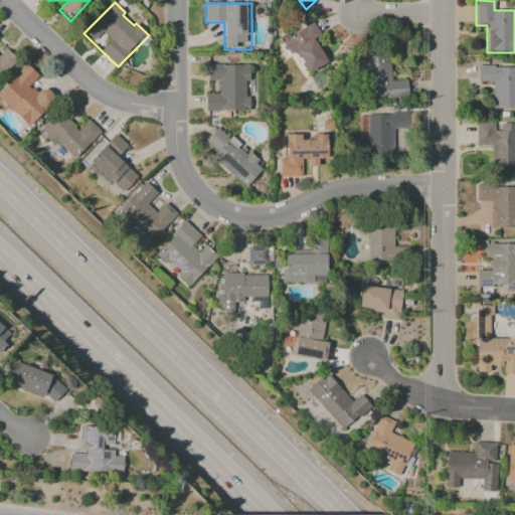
[(280,37),(289,32),(291,35),(314,21),(323,35),(318,38),(332,60),(310,74),(296,52),(291,55),(280,37)]
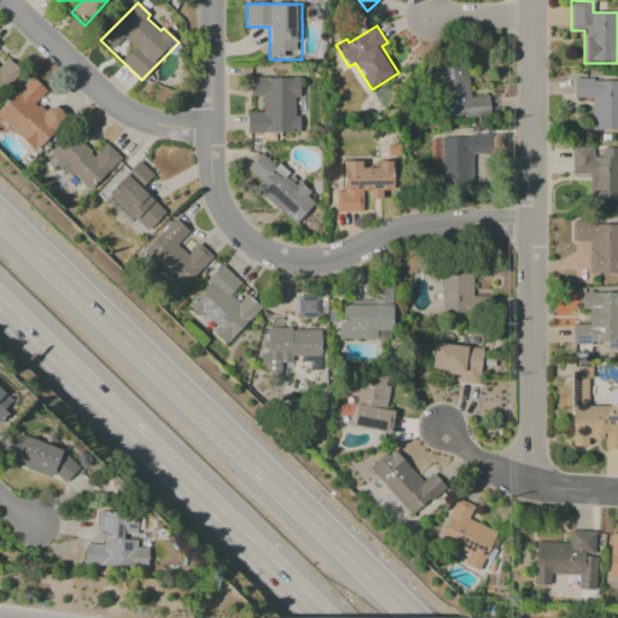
[(0,64),(7,57),(25,75),(0,100),(0,64)]
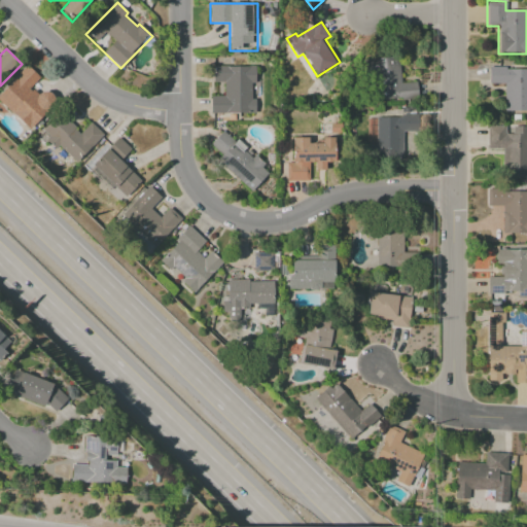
[(374,58),(398,56),(401,82),(418,80),(420,97),(379,102),(374,58)]
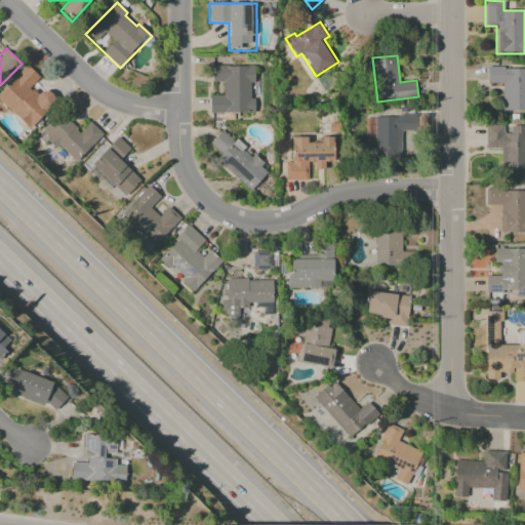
[(0,94),(29,66),(42,78),(11,110),(0,98),(0,94)]
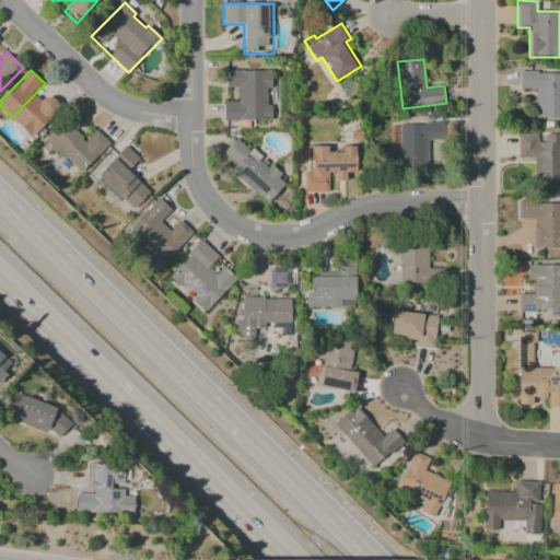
[(223,70),(272,70),(272,89),(272,90),(269,90),(269,105),(275,105),(275,120),(223,120),(223,102),(237,102),(237,89),(223,89),(223,70)]
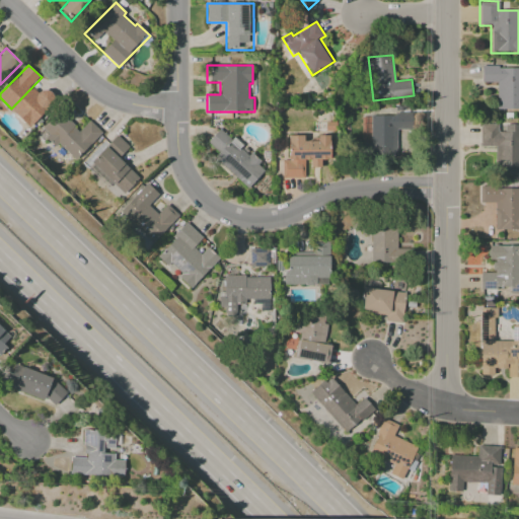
[(482,66),(518,66),(518,108),(496,108),(496,83),(482,83),(482,66)]
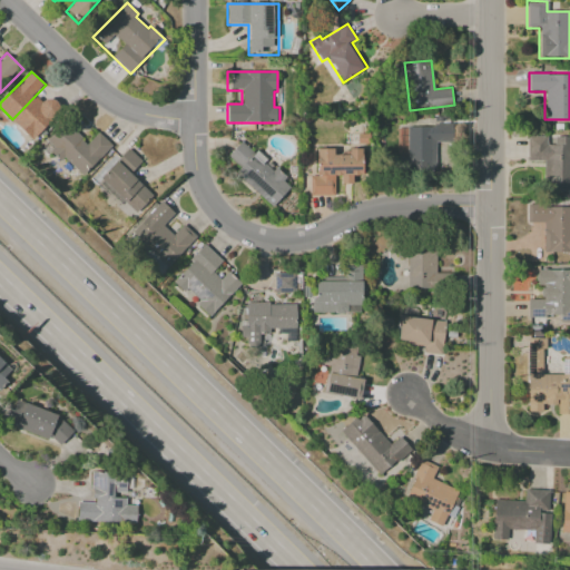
[(35,98),(56,117),(35,140),(13,121),(35,98)]
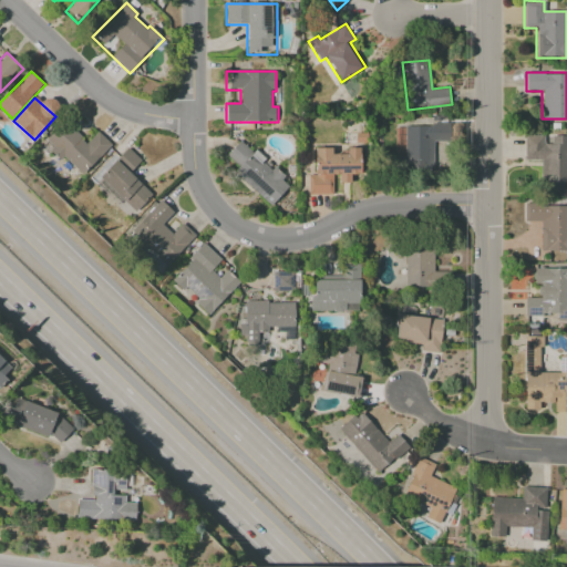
[(44,144),(69,121),(89,141),(99,132),(113,146),(80,179),(44,144)]
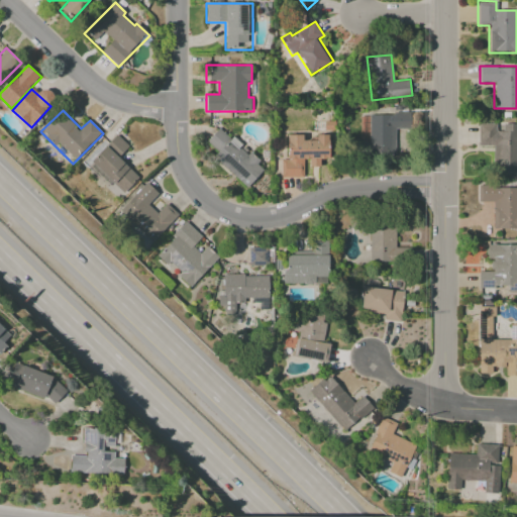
[(370,113),(410,113),(410,129),(396,129),(397,158),(370,158),(370,113)]
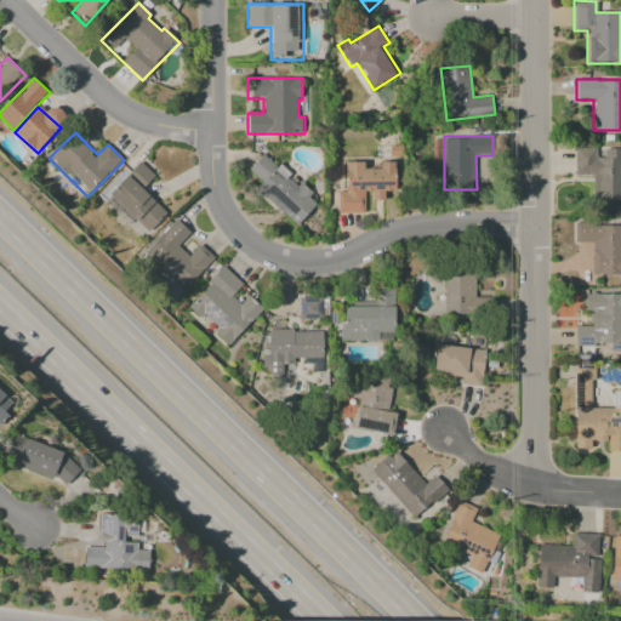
[(575,148),(597,148),(596,157),(603,157),(603,148),(620,148),(620,208),(574,208),(575,148)]
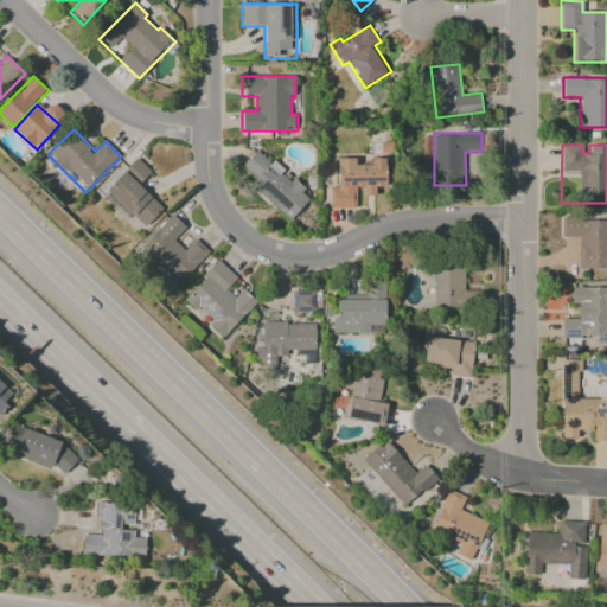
[(259,149),(272,161),(274,159),(285,170),(281,173),(291,181),(294,178),(306,189),(302,192),(310,199),(291,221),(238,171),(259,149)]
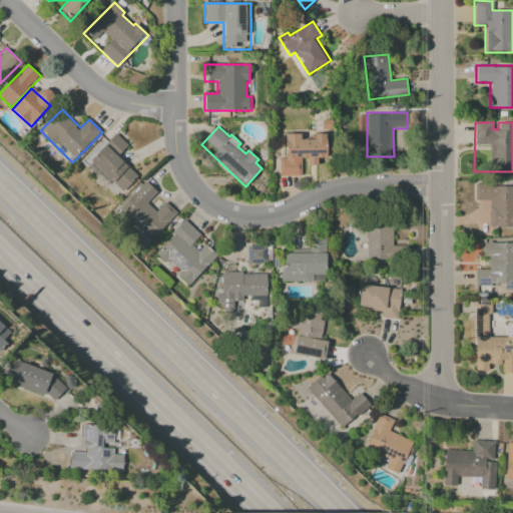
[(90,161),(117,133),(129,144),(119,155),(140,176),(123,194),(90,161)]
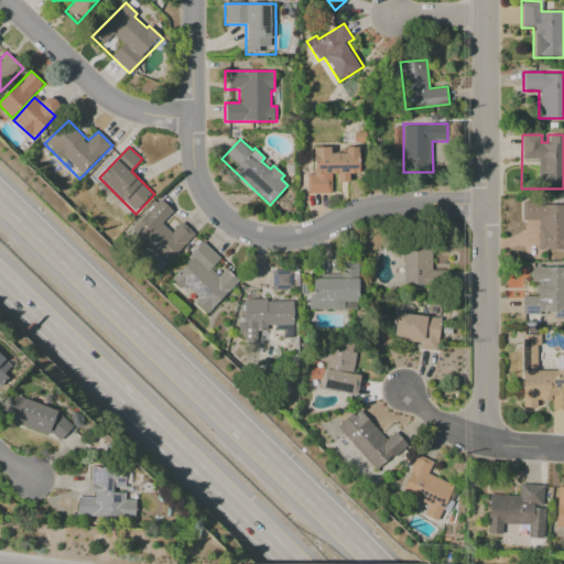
[(313,147),(331,147),(331,153),(345,153),(345,147),(358,147),(359,174),(349,174),(349,183),(338,183),(338,174),(331,174),(331,194),(308,194),(307,167),(314,167),(313,147)]
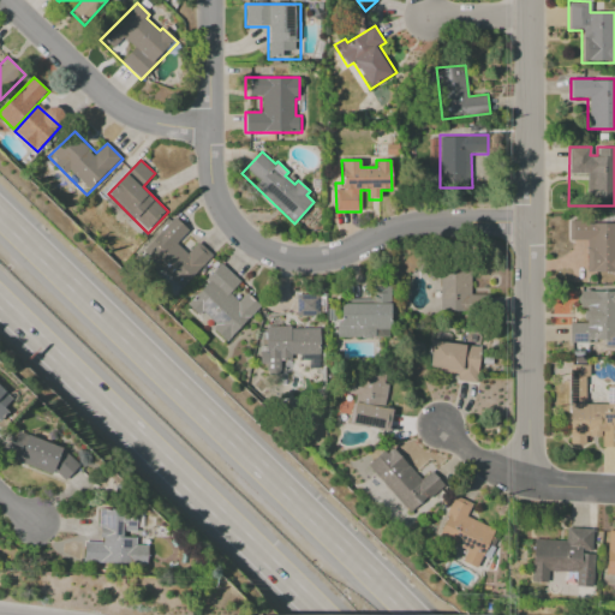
[(174,218),(187,231),(177,243),(187,252),(198,240),(213,254),(180,287),(142,251),(174,218)]
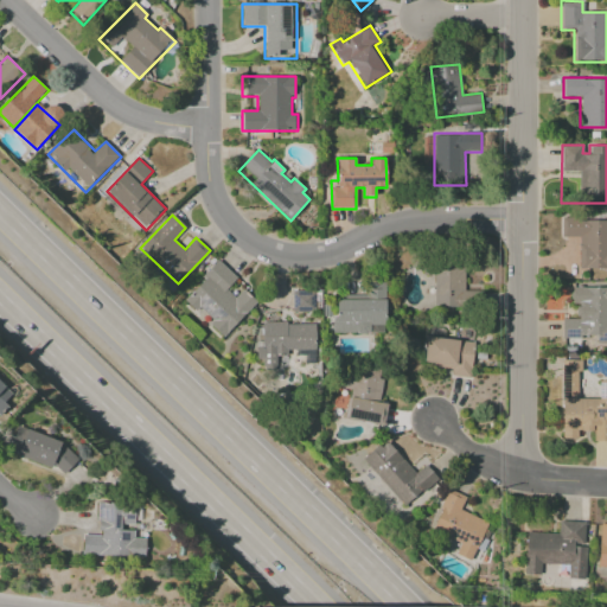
[(561,218),(606,217),(606,269),(579,269),(579,237),(561,237),(561,218)]
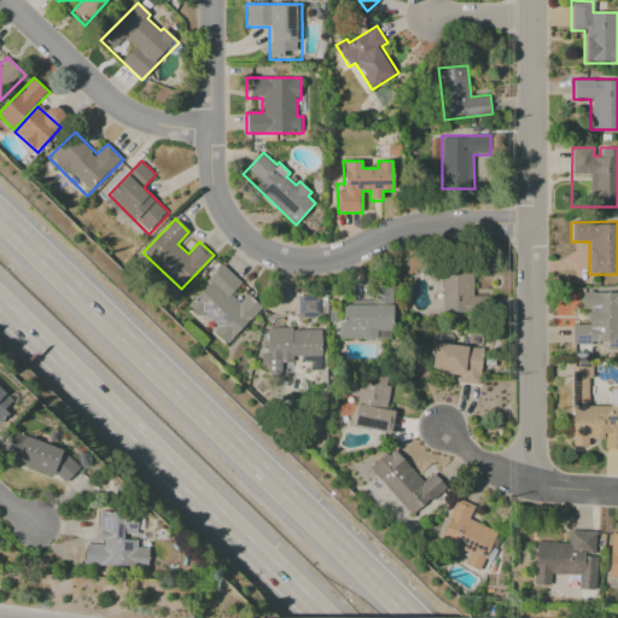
[(430,262),(472,262),(473,315),(444,315),(444,279),(430,279),(430,262)]
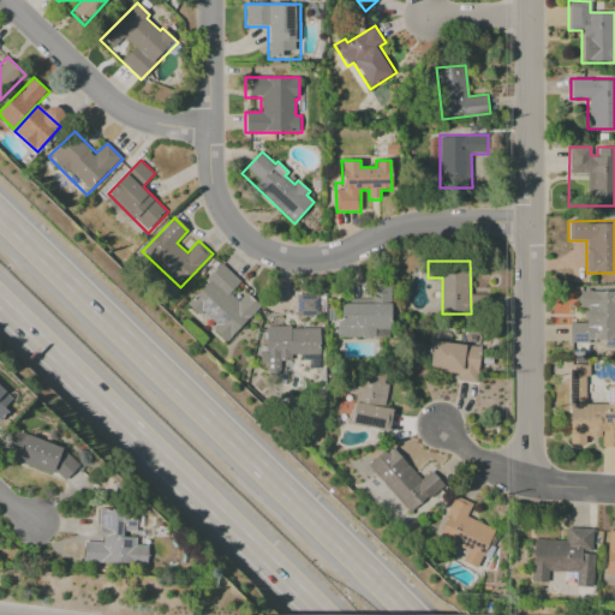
[(220,264),(239,282),(230,292),(239,300),(248,292),(263,308),(226,346),(183,304),(220,264)]
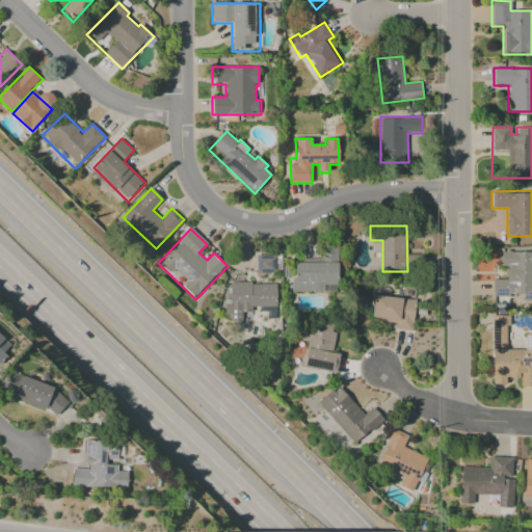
[(283,265),(291,265),(291,263),(320,263),(320,244),(337,244),(337,286),(325,286),(325,291),(291,291),(291,280),(283,280),(283,265)]
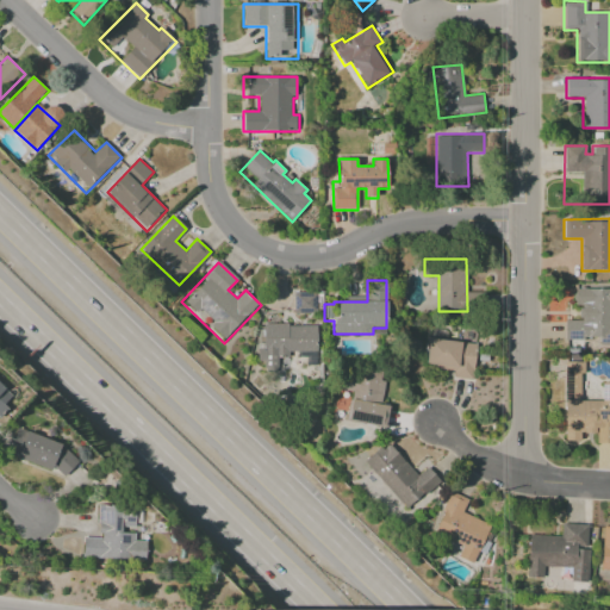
[(576,290),(609,290),(609,349),(601,349),(601,340),(584,340),(584,349),(565,349),(565,310),(576,310),(576,290)]
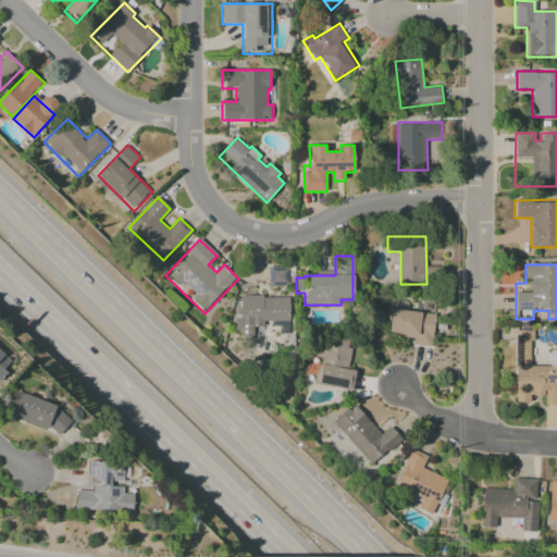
[(269,267),(289,267),(289,287),(269,287),(269,267)]
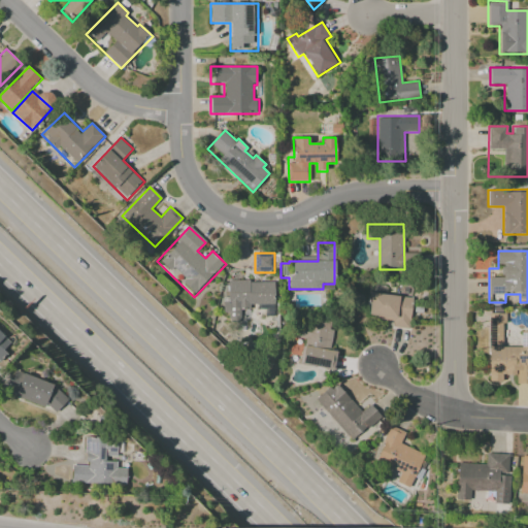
[(229,281),(249,281),(249,282),(274,282),(274,308),(229,308),(229,281)]
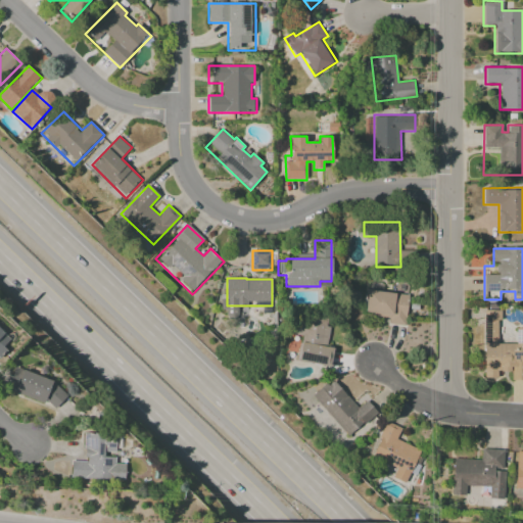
[(368,291),(409,295),(407,325),(377,323),(378,314),(366,313),(368,291)]
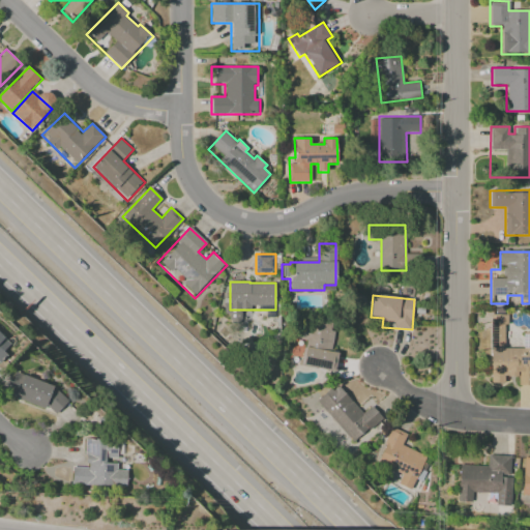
[(505,347),(523,347),(524,333),(529,333),(529,385),(519,386),(519,378),(504,378),(504,384),(491,384),(491,347),(491,315),(507,316),(507,325),(505,325),(505,347)]
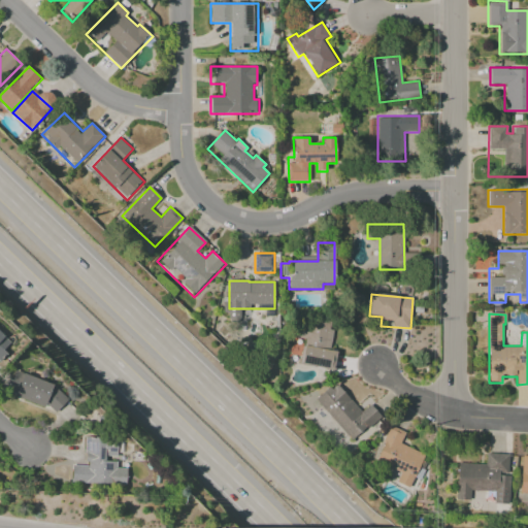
[(310,319),(336,325),(331,350),(304,344),(305,339),(296,337),(299,324),(308,326),(310,319)]
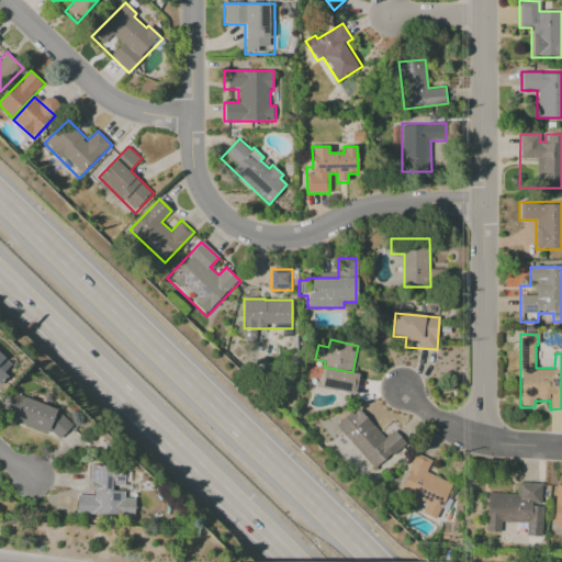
[(0,384),(14,369),(0,355),(0,384)]
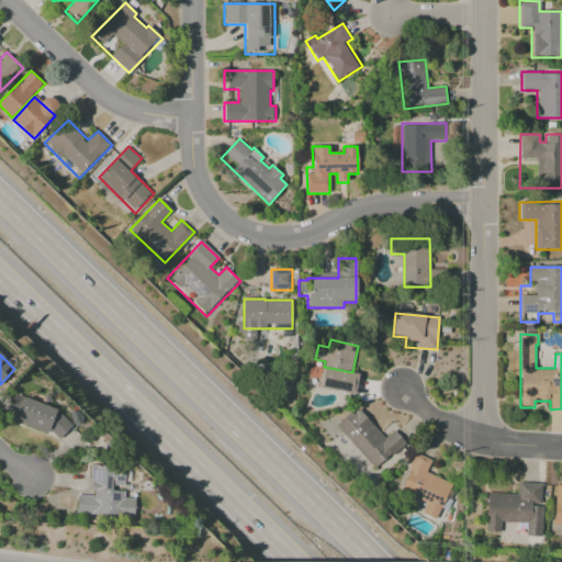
[(325,369),(358,375),(355,394),(321,389),(325,369)]
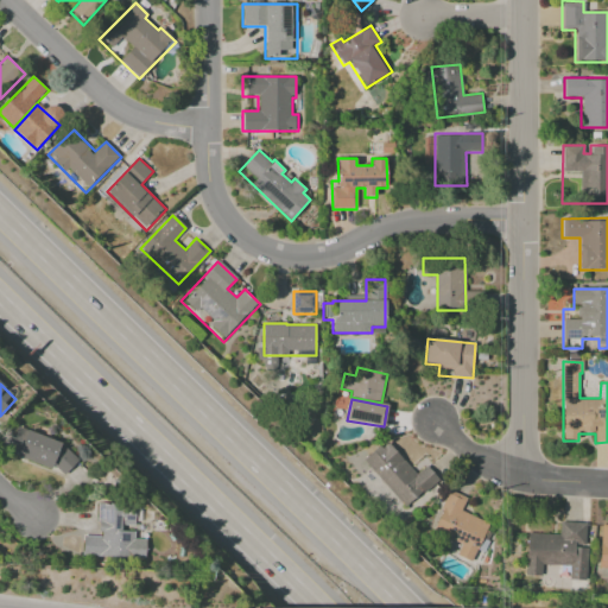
[(0,450),(68,474),(76,449),(16,429),(13,438),(5,435),(0,449),(0,450)]
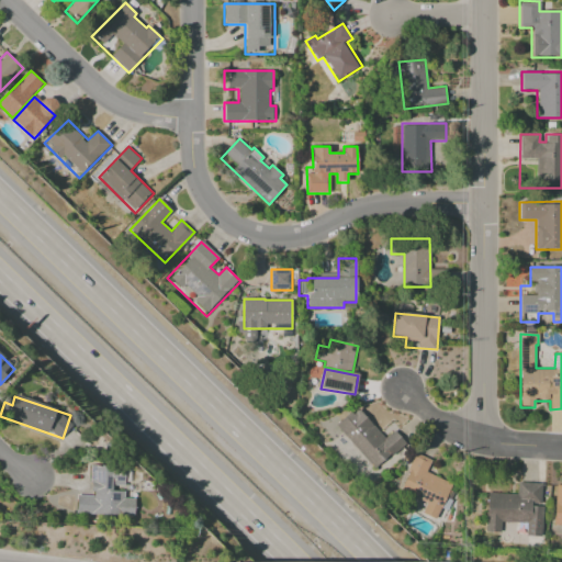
[(358,407),(385,439),(394,431),(405,442),(374,469),(337,425),(358,407)]
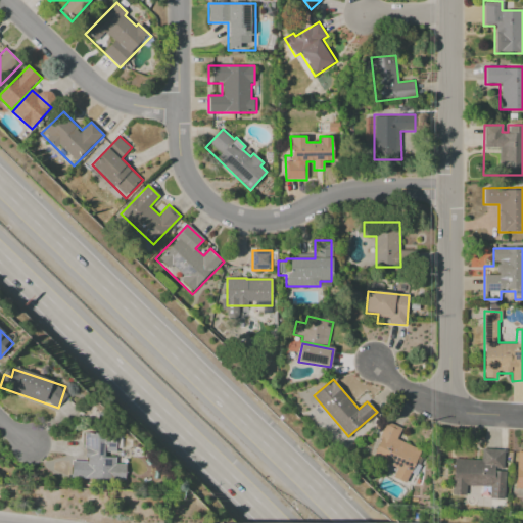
[(387,422),(401,429),(397,438),(429,454),(413,487),(392,477),(396,468),(371,456),(371,455),(387,422)]
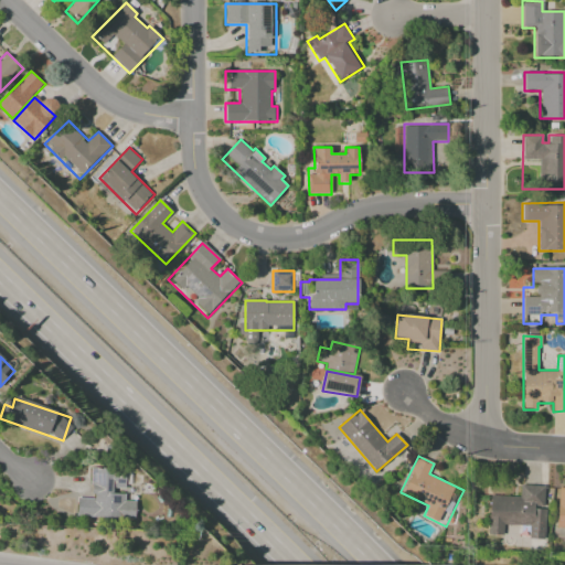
[(75,518),(134,520),(135,501),(124,501),(124,493),(113,493),(113,489),(125,489),(126,469),(91,468),(89,498),(76,498),(75,518)]
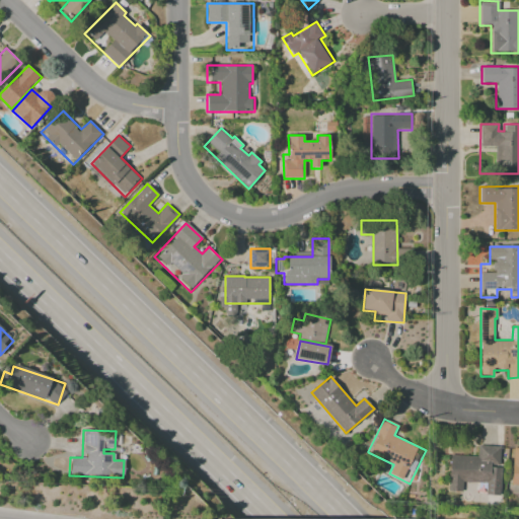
[(450,454),(477,455),(478,444),(501,446),(499,497),(487,496),(487,484),(462,483),(462,495),(448,494),(450,454)]
